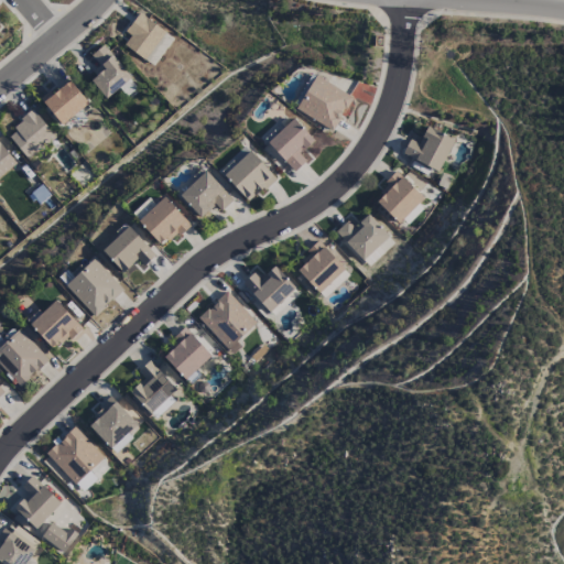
[(125,32),(130,36),(123,45),(151,66),(172,38),(139,13),(125,32)]
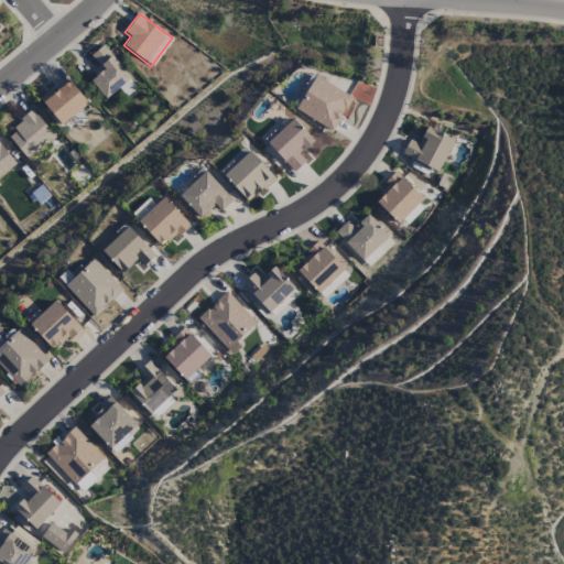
[(100,68),(88,78),(105,99),(130,78),(104,45),(90,56),(100,68)]
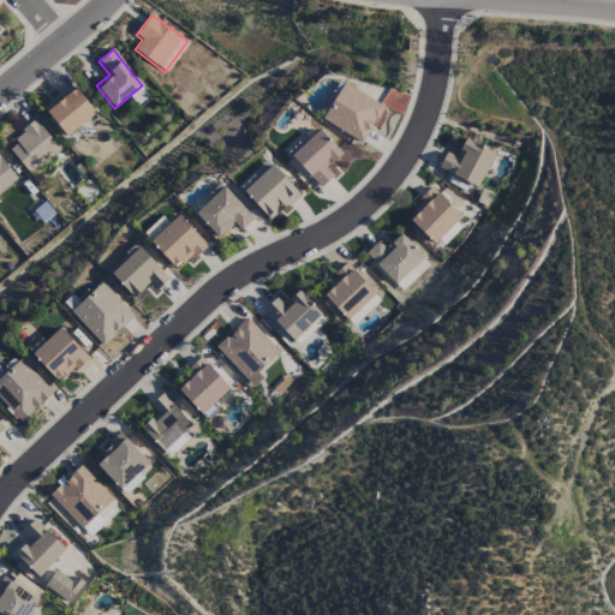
[(322,119),(360,144),(371,126),(375,129),(387,109),(345,83),(322,119)]
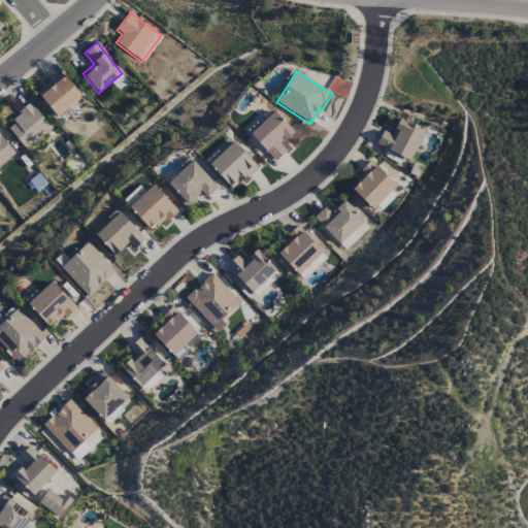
[(37,93),(57,118),(83,98),(65,76),(48,89),(46,85),(37,93)]
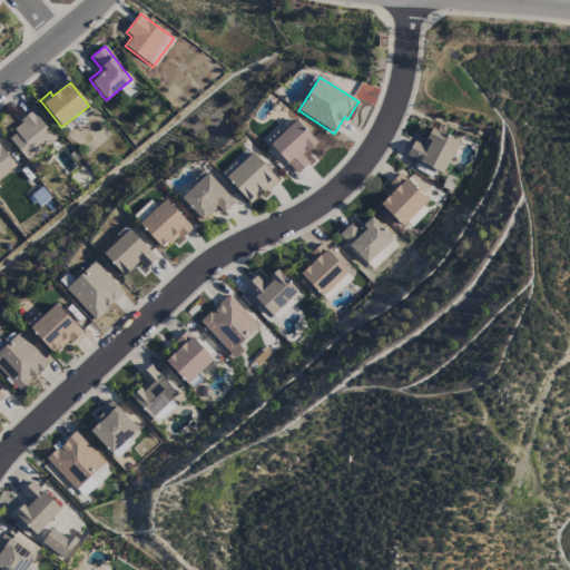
[(6,135),(28,161),(56,139),(33,112),(6,135)]
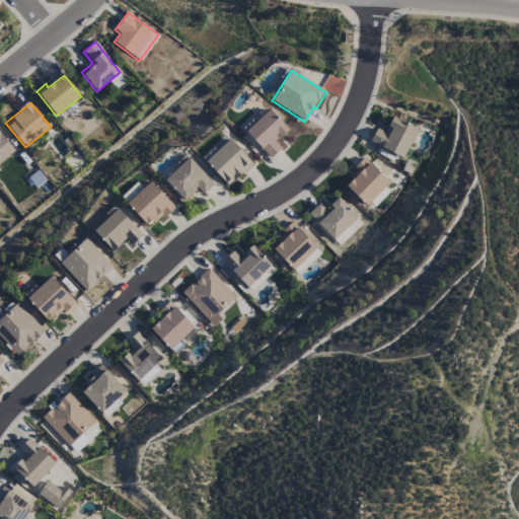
[(270,159),(281,149),(275,142),(288,130),(270,109),(244,132),(270,159)]
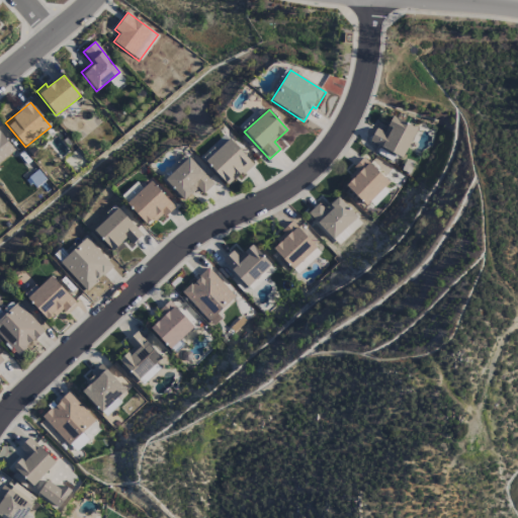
[(368,143),(403,158),(416,128),(392,116),(384,132),(375,127),(368,143)]
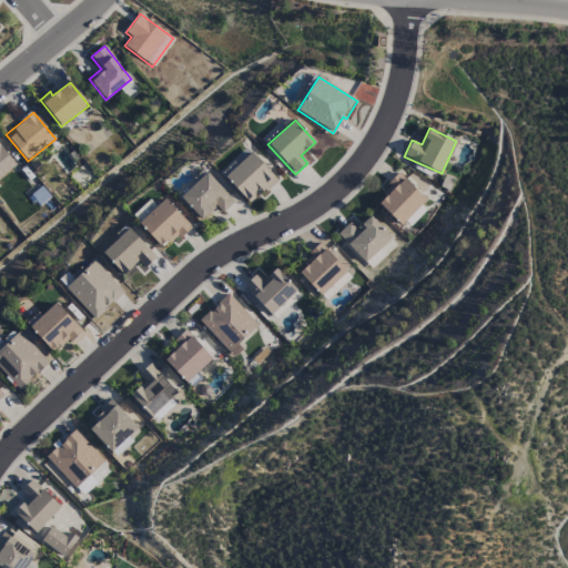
[(0,179),(16,169),(0,144),(0,179)]
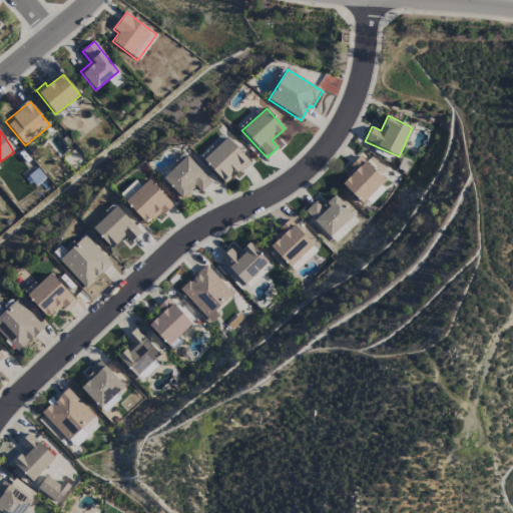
[(202,159),(225,184),(249,162),(226,137),(202,159)]
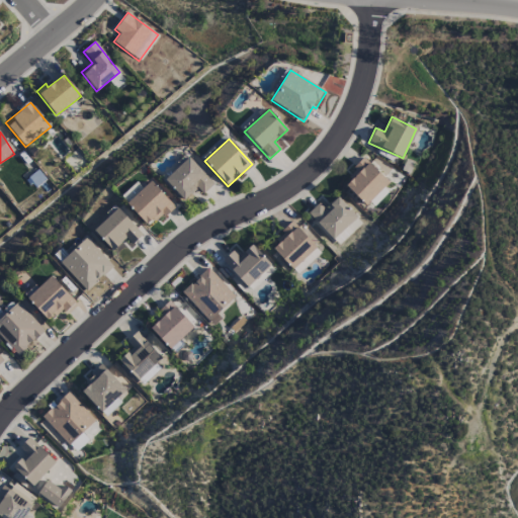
[(164,180),(183,201),(196,188),(202,194),(213,184),(188,158),(164,180)]
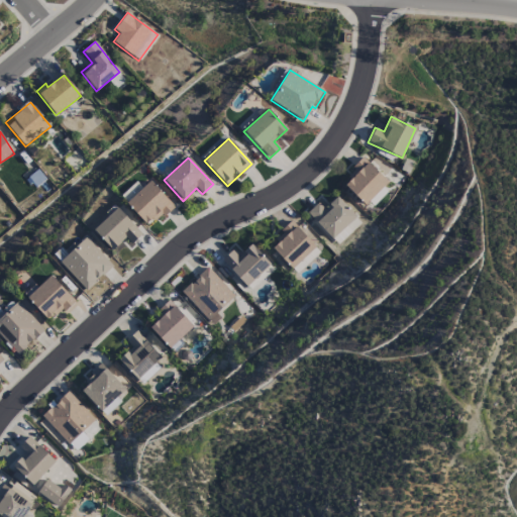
[(388,182),(364,158),(346,176),(349,179),(343,186),(365,206),(388,182)]
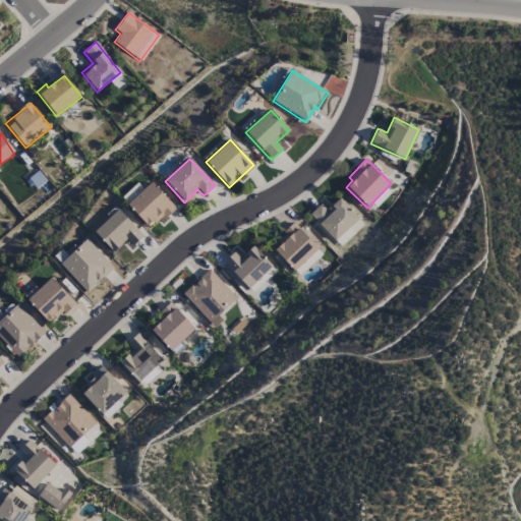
[(149,229),(174,207),(151,182),(126,205),(149,229)]
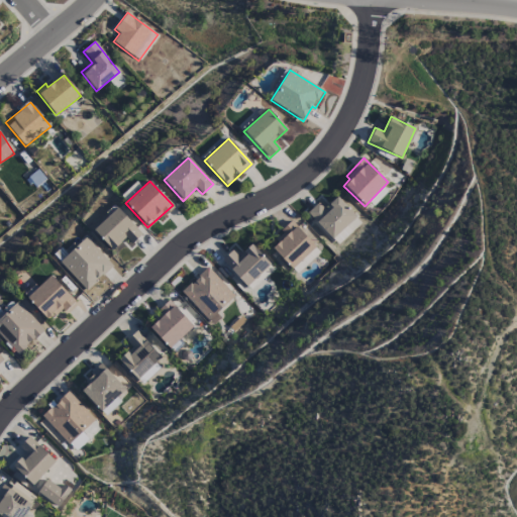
[(331,239),(355,216),(336,196),(324,208),(318,202),(306,213),(331,239)]
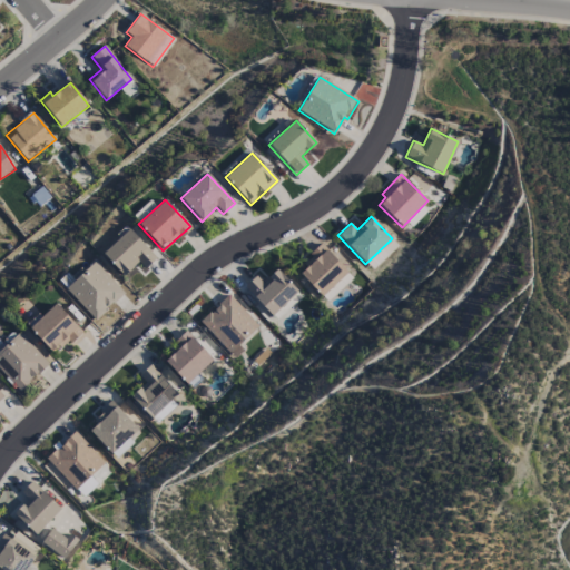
[(138,263),(144,269),(156,258),(129,229),(102,254),(123,276),(138,263)]
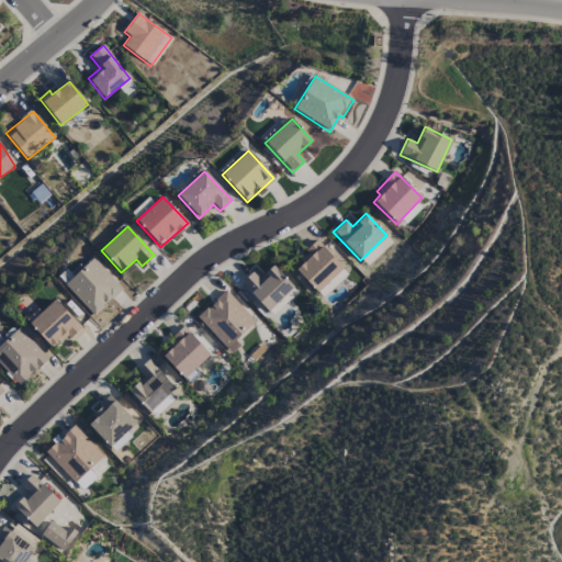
[(295,270),(315,292),(341,268),(317,242),(298,259),(302,265),(295,270)]
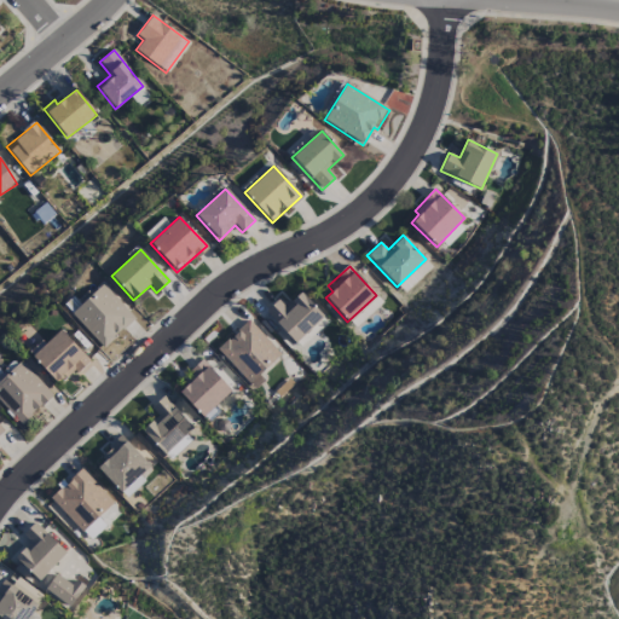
[(134,319),(103,284),(70,313),(103,348),(134,319)]
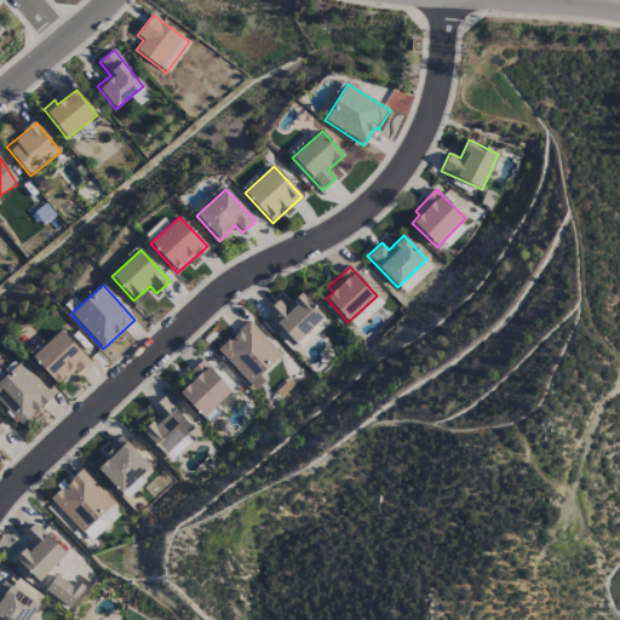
[(286,308),(279,300),(265,313),(294,344),(323,317),(300,293),(286,308)]
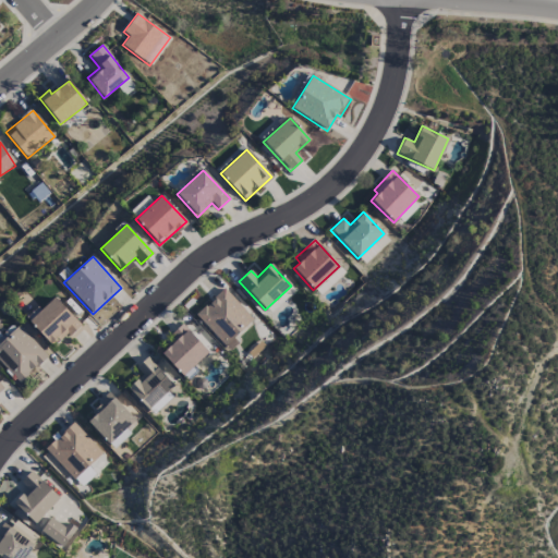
[(344,273),(340,268),(315,290),(319,295),(344,273)]
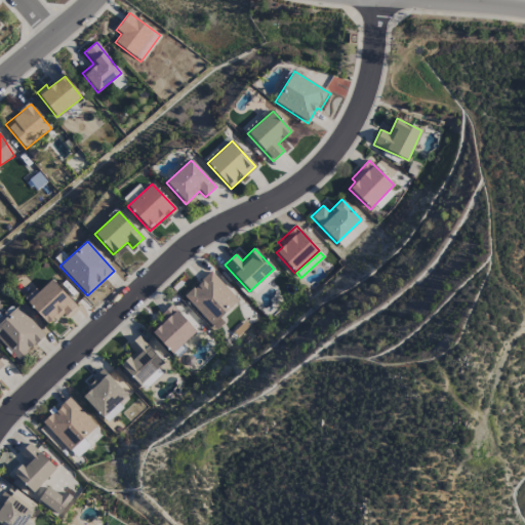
[(219,318),(238,300),(210,272),(184,296),(215,330),(224,323),(219,318)]
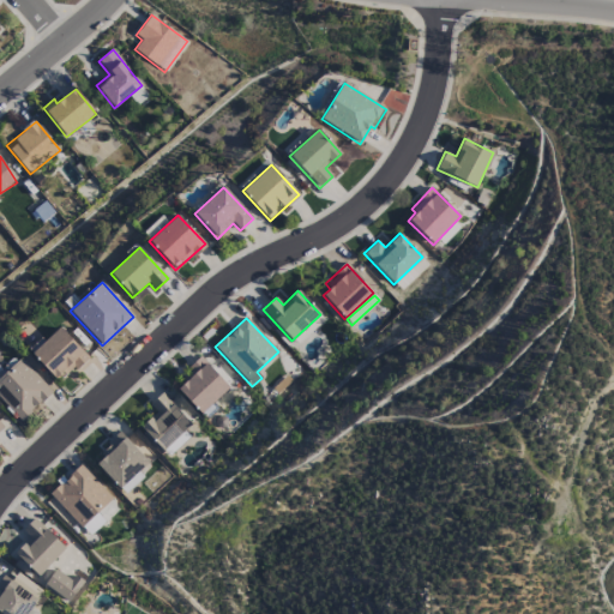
[(55,379),(62,372),(67,377),(88,356),(60,327),(31,354),(55,379)]
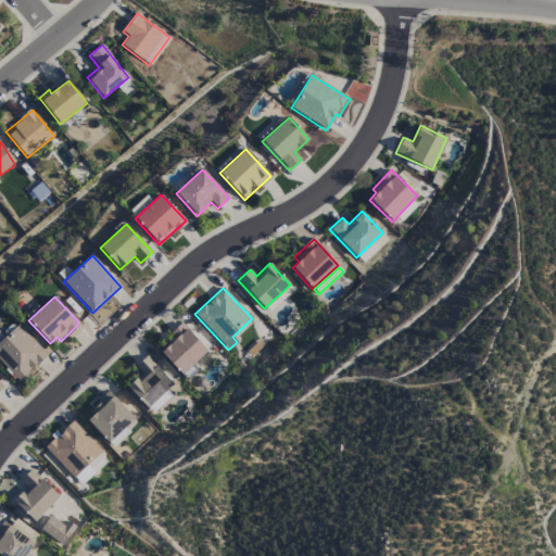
[(207,351),(181,323),(169,333),(174,338),(159,351),(186,380),(198,369),(193,365),(207,351)]
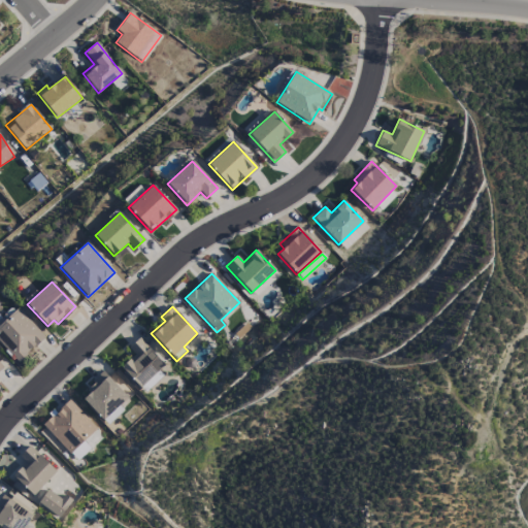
[(0,324),(0,343),(18,363),(44,337),(18,308),(0,324)]
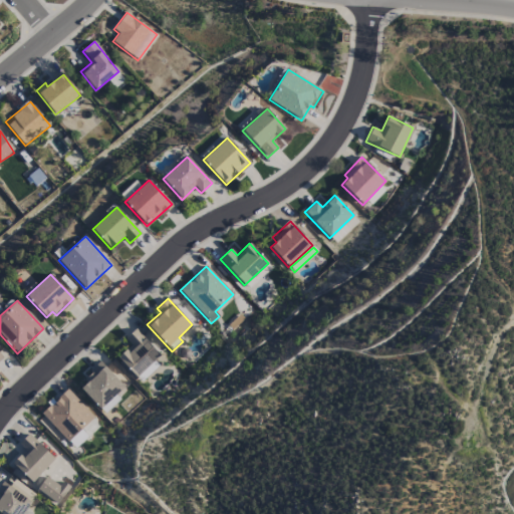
[(117,357),(137,377),(161,356),(136,329),(124,339),(131,345),(117,357)]
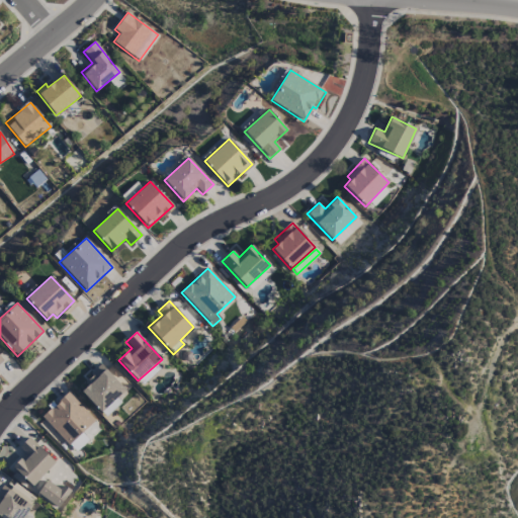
[(78,390),(100,413),(124,390),(102,366),(78,390)]
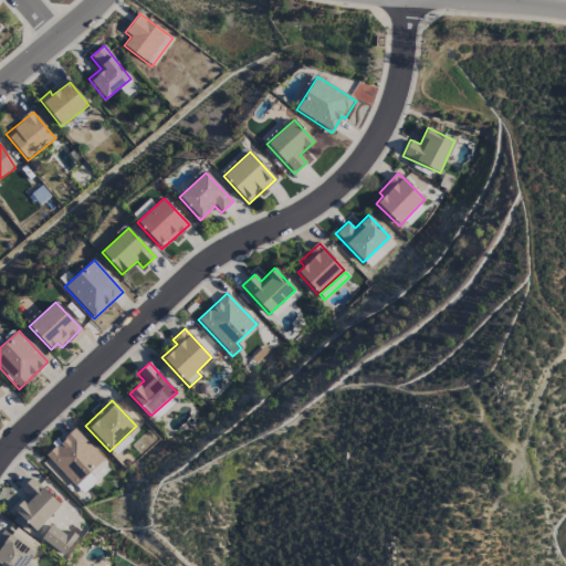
[(74,486),(103,459),(74,429),(45,456),(74,486)]
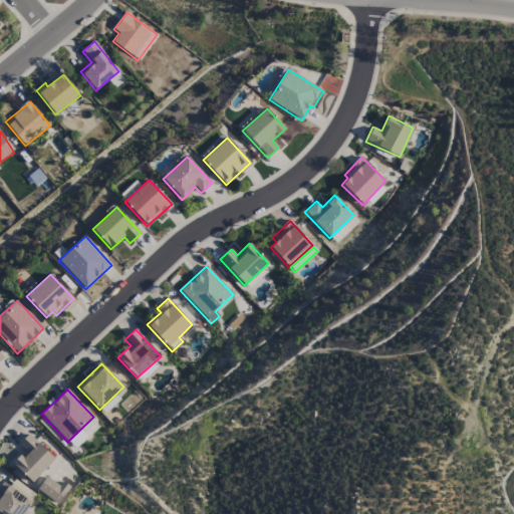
[(68,443),(76,449),(88,435),(81,429),(68,443)]
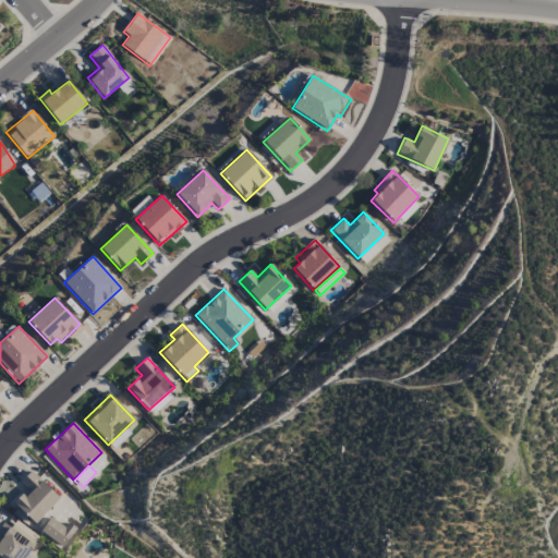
[(20,483),(26,489),(13,504),(35,524),(59,498),(31,472),(20,483)]
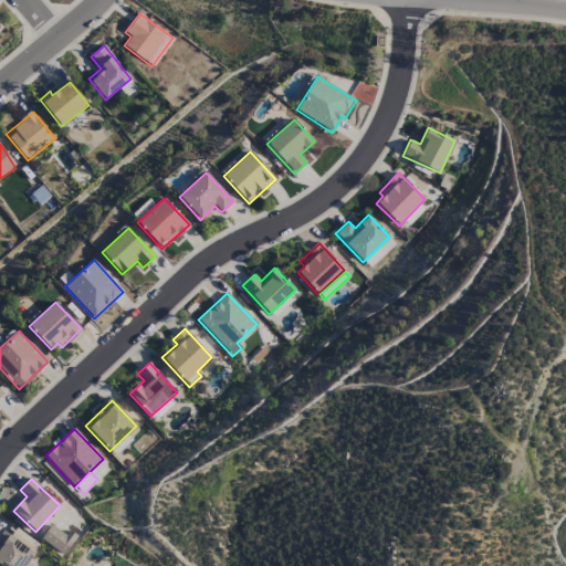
[(67,530),(64,534),(50,525),(40,541),(64,555),(76,535),(67,530)]
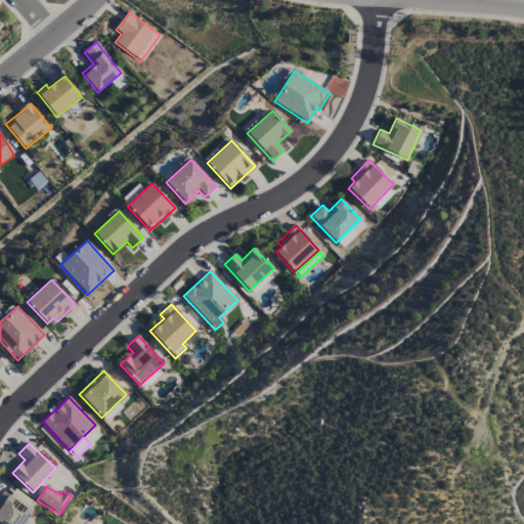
[(0,496),(0,523),(26,523),(38,505),(14,490),(10,496),(3,491),(0,496)]
